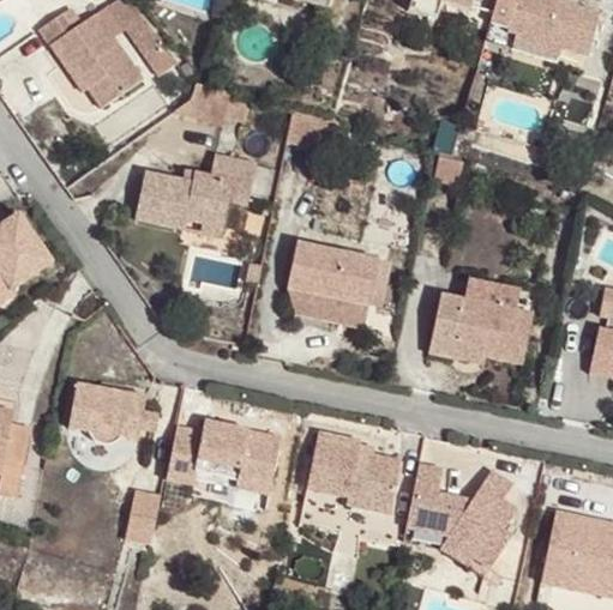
[(410,0),(408,8),(438,17),(443,0),(410,0)]
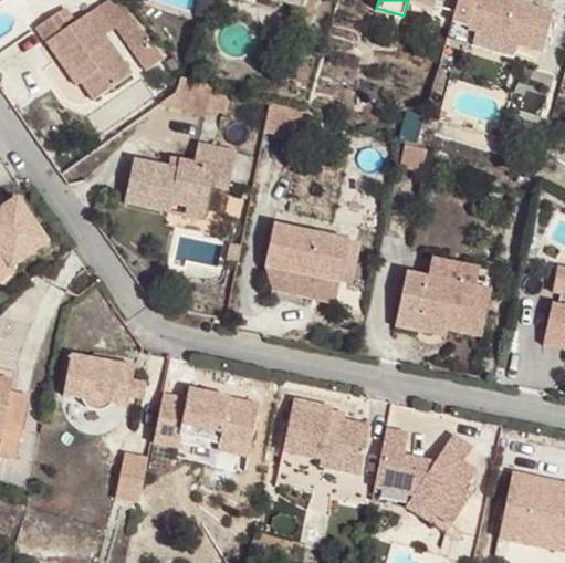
[(516,0),(475,0),(473,8),(461,4),(454,25),(474,31),(475,30),(519,43),(542,50),(554,11),(516,0)]
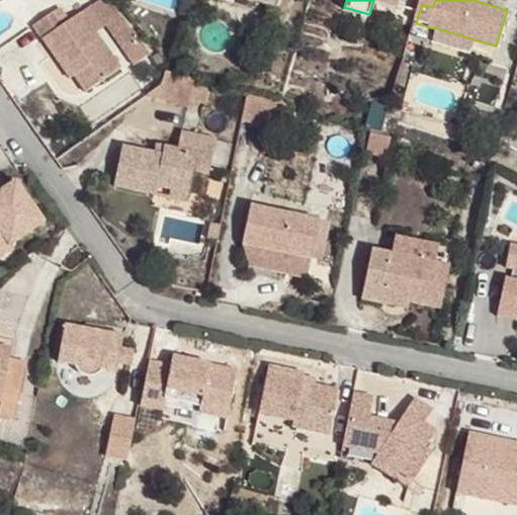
[(121,65),(83,9),(70,17),(61,4),(34,22),(45,36),(49,34),(76,73),(87,89),(121,65)]
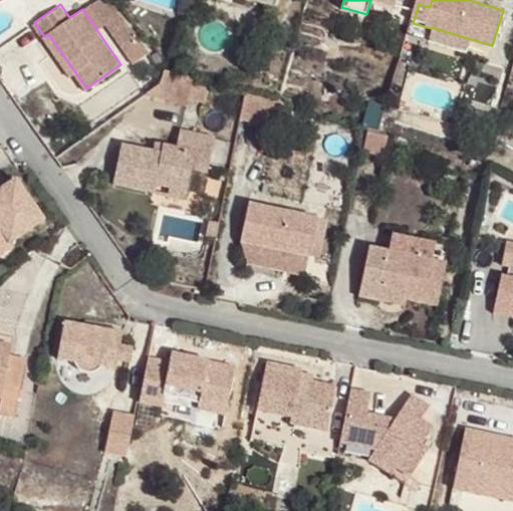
[(130,27),(118,12),(111,17),(122,33),(130,27)]
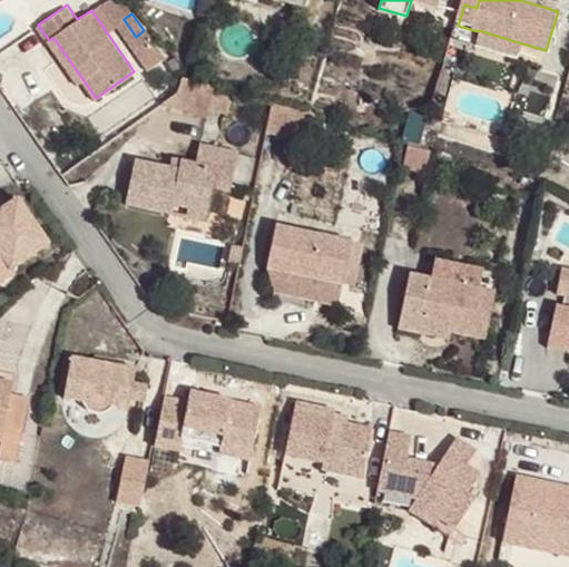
[(522,44),(479,30),(478,31),(474,44),(518,57),(522,44)]
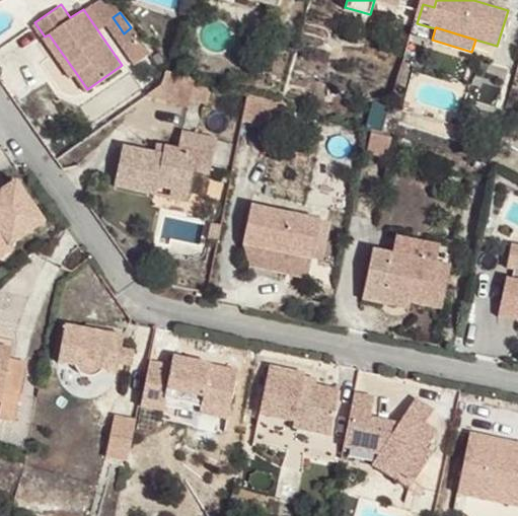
[(76,73),(49,34),(45,37),(71,77),(76,73)]
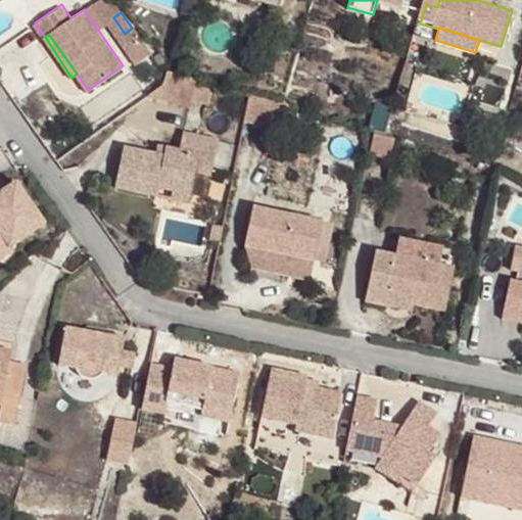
[(169,60),(160,50),(154,54),(162,65),(169,60)]
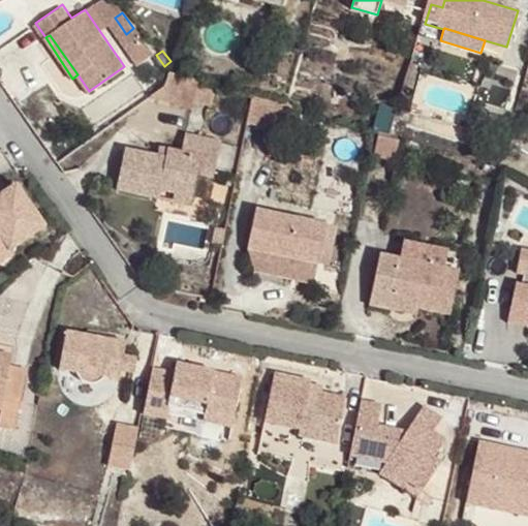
[(202,80),(177,73),(171,71),(167,87),(155,94),(194,104),(195,100),(202,80)]
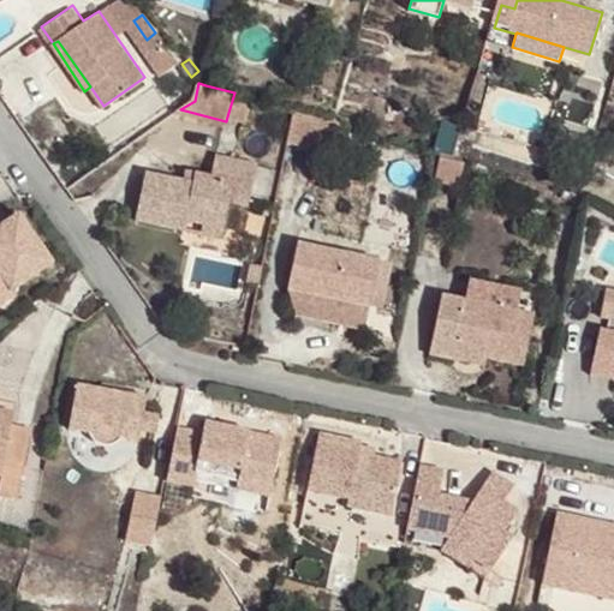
[(252,97),(234,93),(227,117),(246,121),(252,97)]
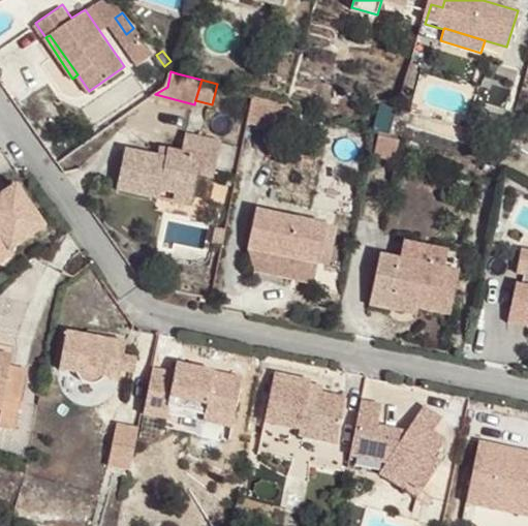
[(210,195),(221,137),(186,131),(183,149),(168,146),(166,154),(157,153),(125,147),(117,188),(159,197),(159,195),(161,189),(175,192),(193,196),(194,192),(210,195)]
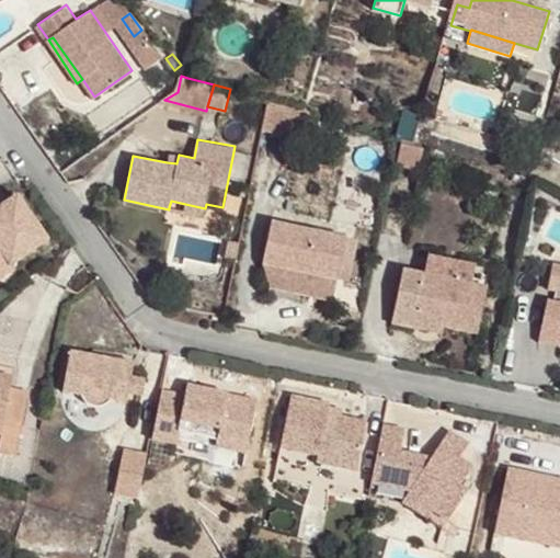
[(179,155),(169,154),(167,162),(176,163),(179,155)]
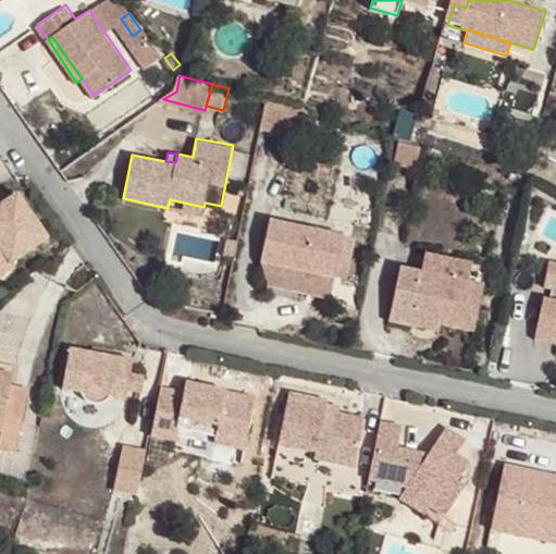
[(48,236),(17,193),(0,205),(0,275),(15,266),(13,260),(48,236)]
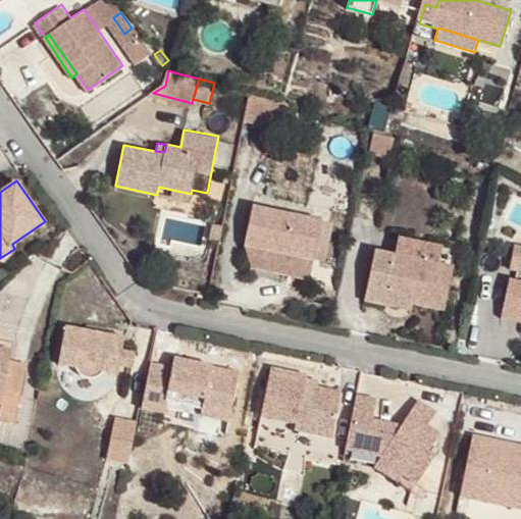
[(191,194),(172,190),(171,195),(157,193),(157,195),(190,202),(191,194)]
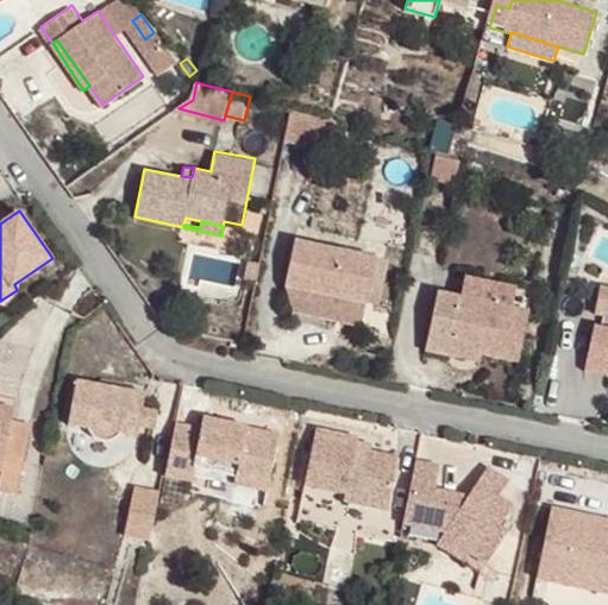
[(295,239),(286,284),(312,290),(361,300),(368,302),(376,256),(295,239)]
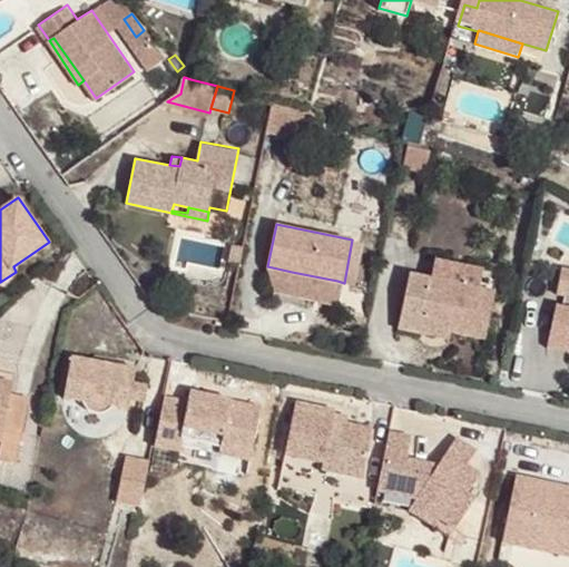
[(352,240),(344,283),(354,284),(362,242),(352,240)]
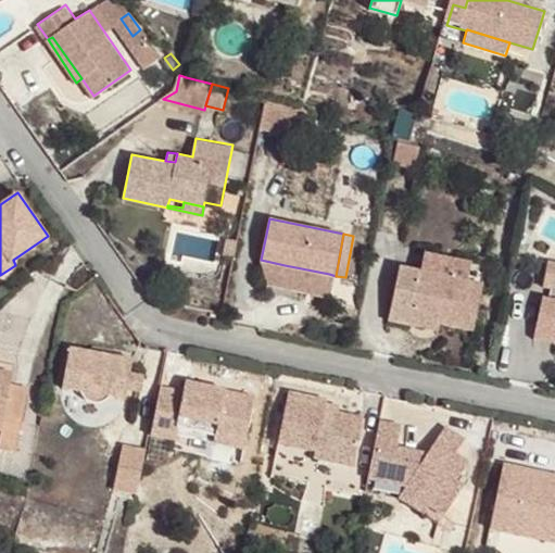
[(234,255),(237,238),(227,236),(223,253),(234,255)]
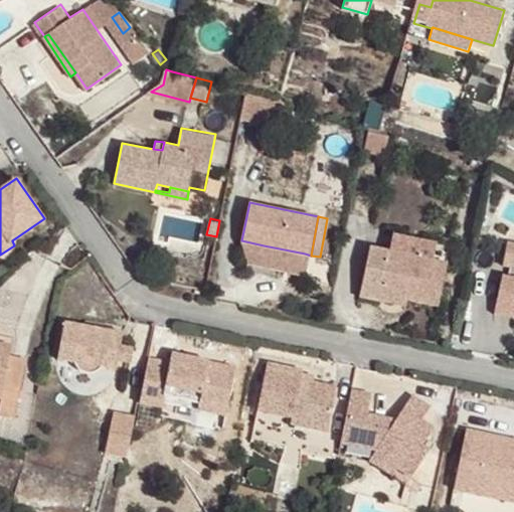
[(393,232),(389,249),(434,259),(437,241),(393,232)]
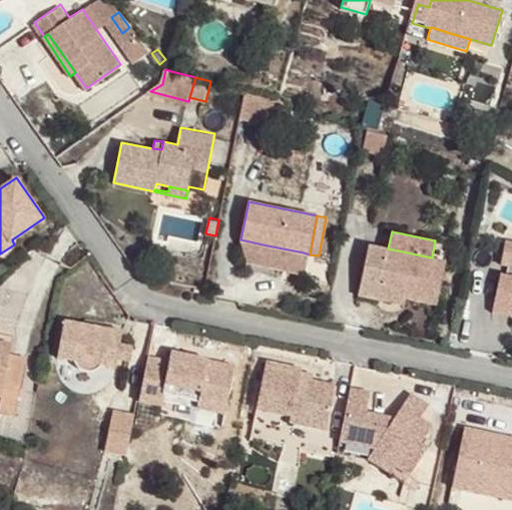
[(511,241),(506,240),(501,263),(511,265),(511,241)]
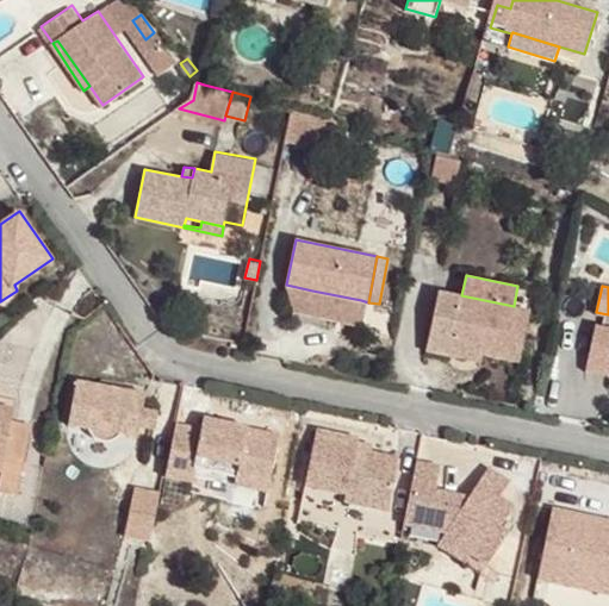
[(359,308),(361,300),(312,291),(308,312),(330,318),(334,303),(359,308)]
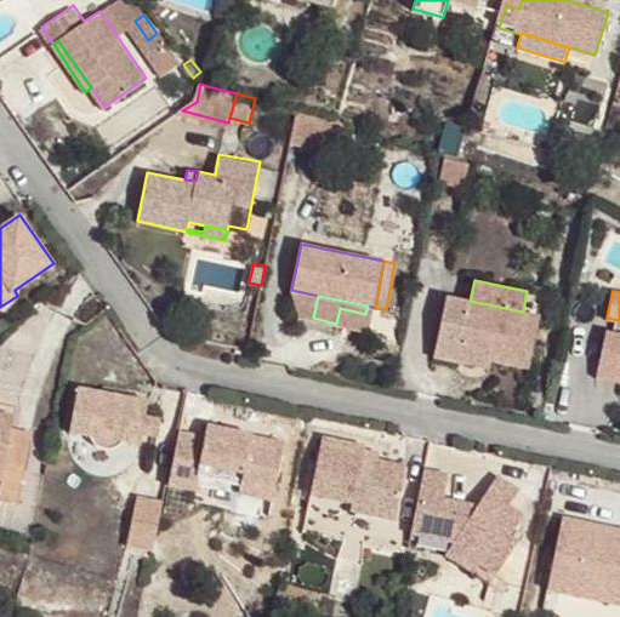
[(458,360),(470,301),(445,296),(433,355),(458,360)]
